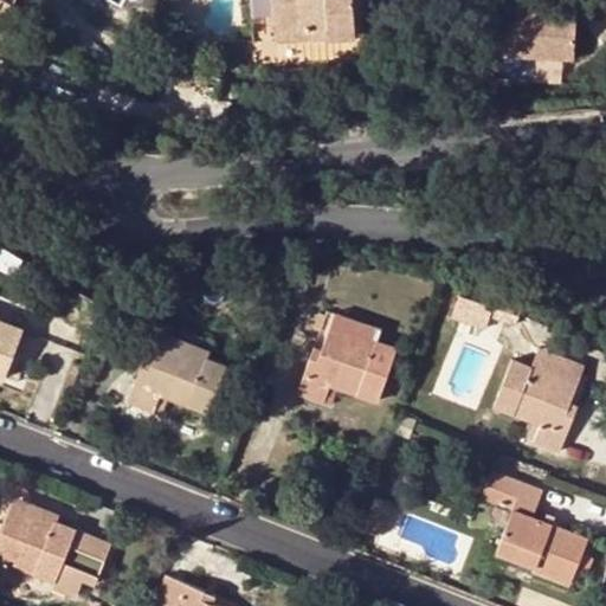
[(0,0),(0,13),(7,18),(14,5),(5,0),(0,0)]
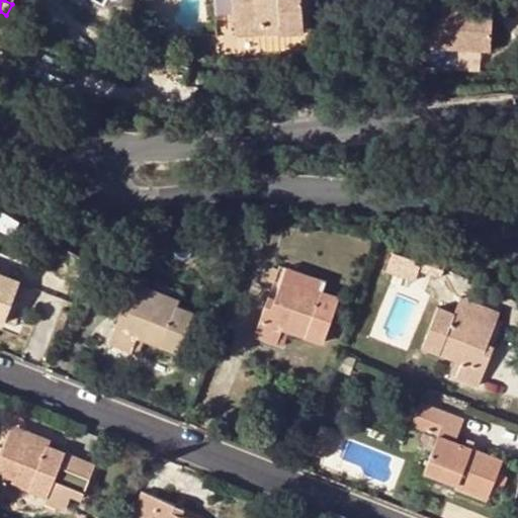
[(305,31),(303,0),(234,0),(235,25),(281,22),(282,33),(305,31)]
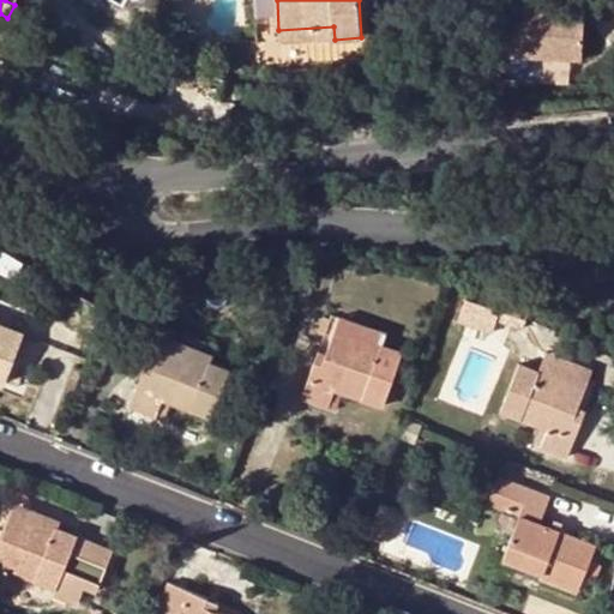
[(497,55),(582,56),(583,7),(552,6),(498,5),(497,55)]
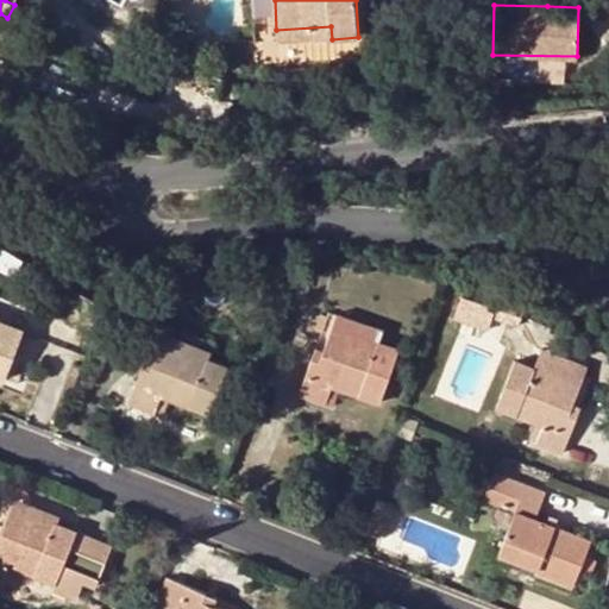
[(276,30),(277,43),(332,39),(331,26),(276,30)]
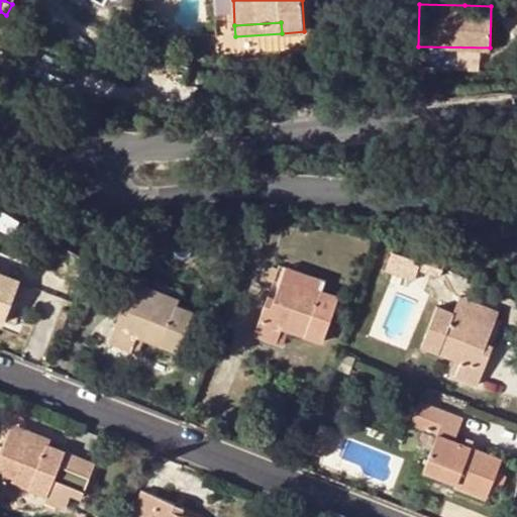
[(30,161),(24,169),(39,180),(45,172),(30,161)]
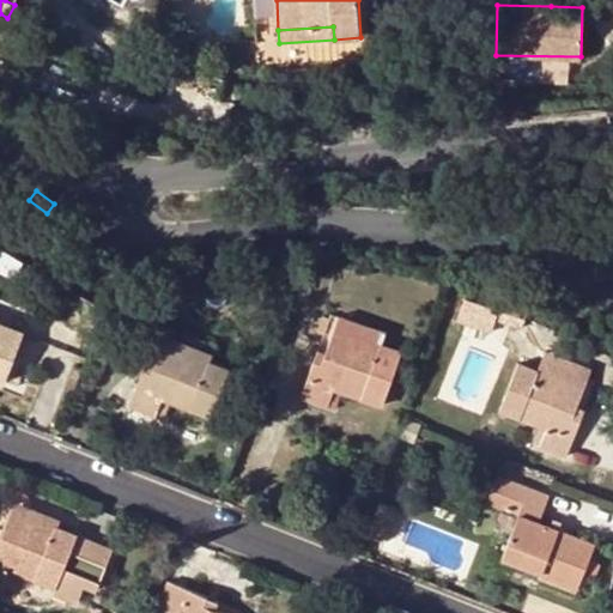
[(305,283),(301,298),(309,302),(315,286),(305,283)]
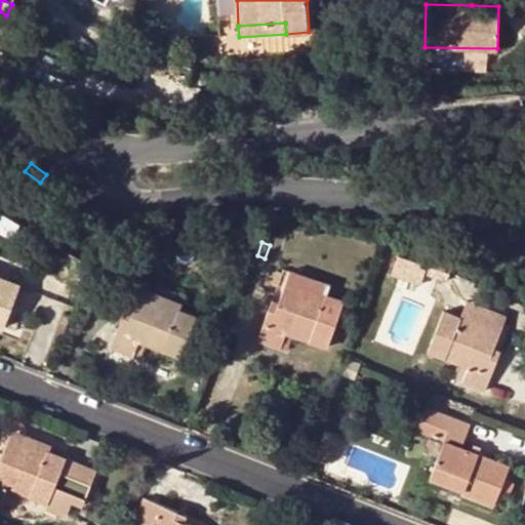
[(278,310),(288,283),(329,298),(333,286),(286,270),(273,308),(278,310)]
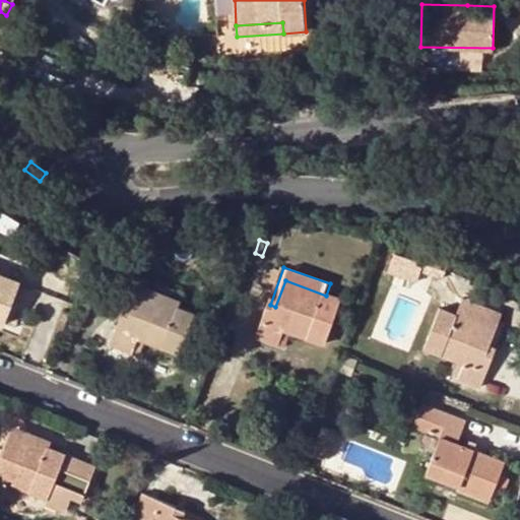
[(0,276),(0,323),(5,325),(20,285),(0,276)]
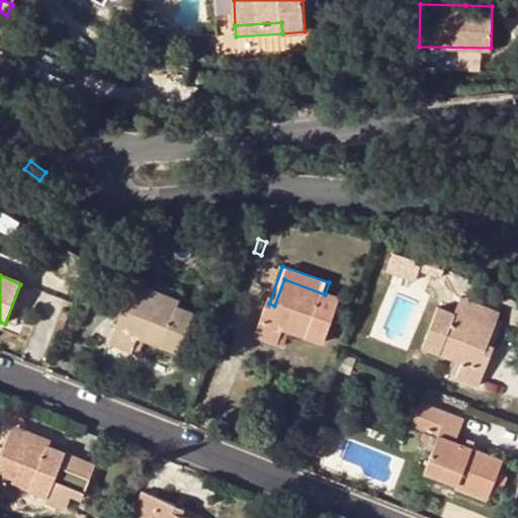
[(131,315),(140,292),(178,308),(183,294),(138,276),(123,313),(131,315)]
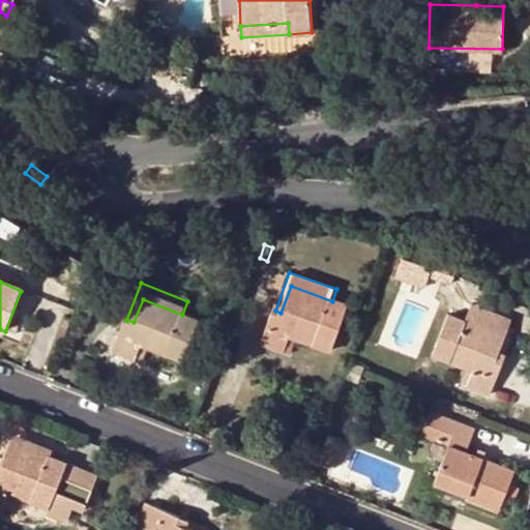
[(281,313),(275,311),(263,344),(291,353),(296,340),(333,353),(349,306),(332,301),(291,286),(281,313)]
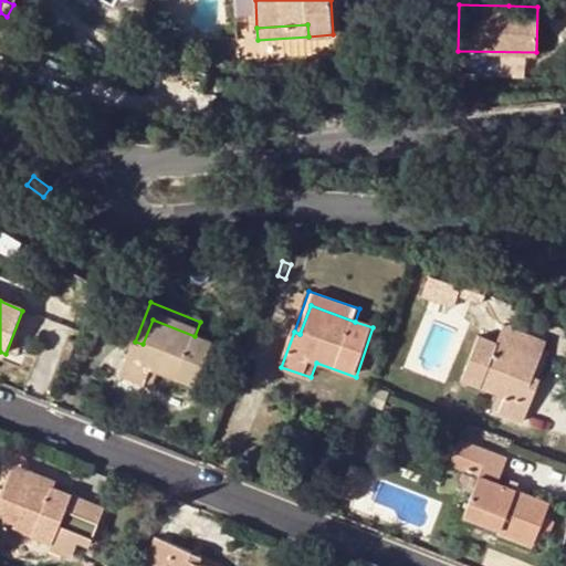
[(143,344),(135,342),(122,374),(152,386),(157,370),(196,386),(213,344),(195,336),(153,320),(143,344)]
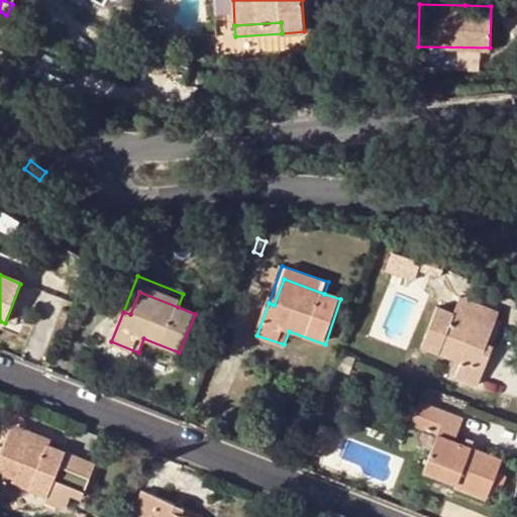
[(494,331),(497,323),(457,308),(454,316),(494,331)]
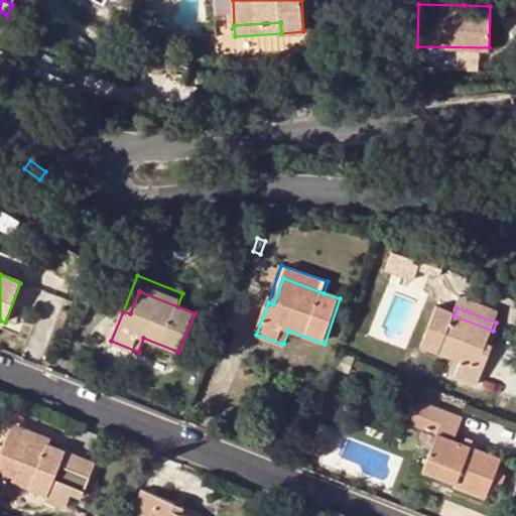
[(480,386),(491,355),(484,352),(488,343),(493,331),(454,315),(437,308),(422,346),(457,359),(450,375),(480,386)]
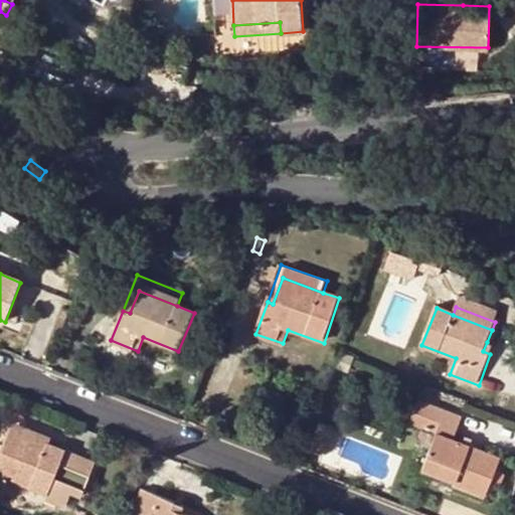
[(487,342),(483,351),(490,354),(494,344),(487,342)]
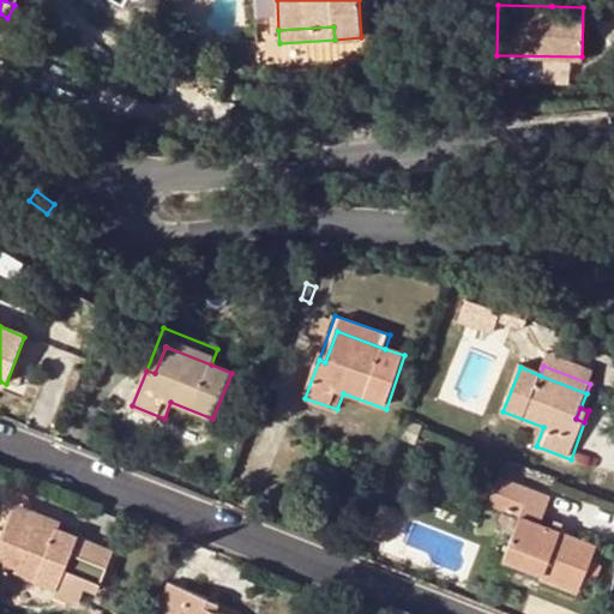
[(545,582),(578,595),(585,578),(590,564),(597,548),(541,525),(551,500),(500,480),(489,506),(521,521),(505,560),(547,577),(545,582)]
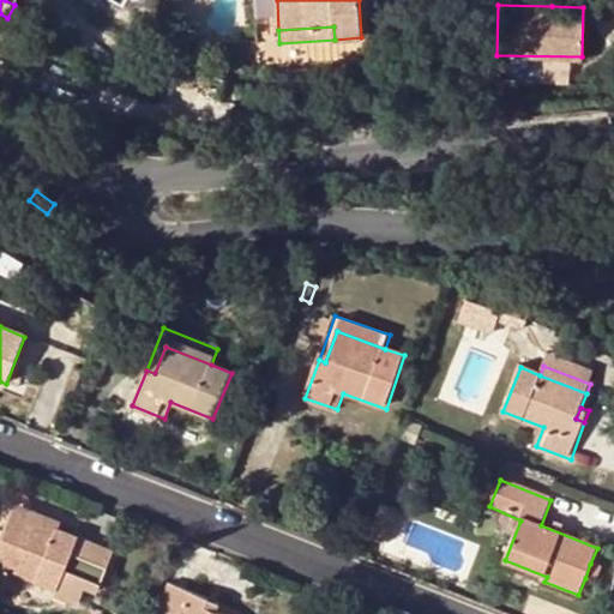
[(12,512),(59,531),(61,523),(14,504),(12,512)]
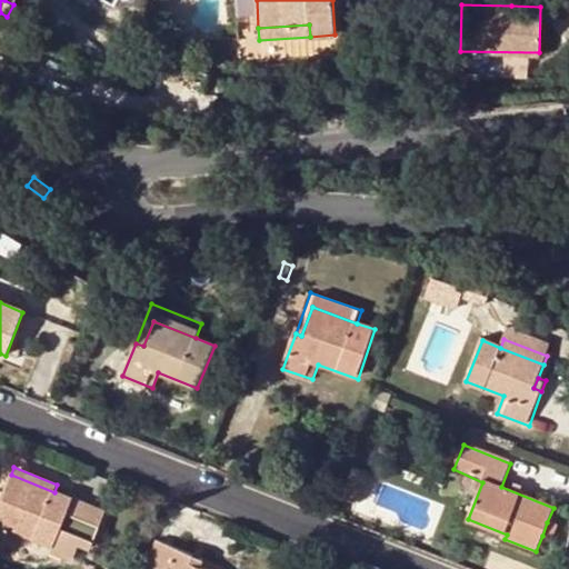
[(55,492),(11,475),(2,496),(0,501),(0,547),(7,550),(15,533),(23,537),(52,549),(50,552),(72,562),(79,545),(90,550),(105,512),(55,492)]
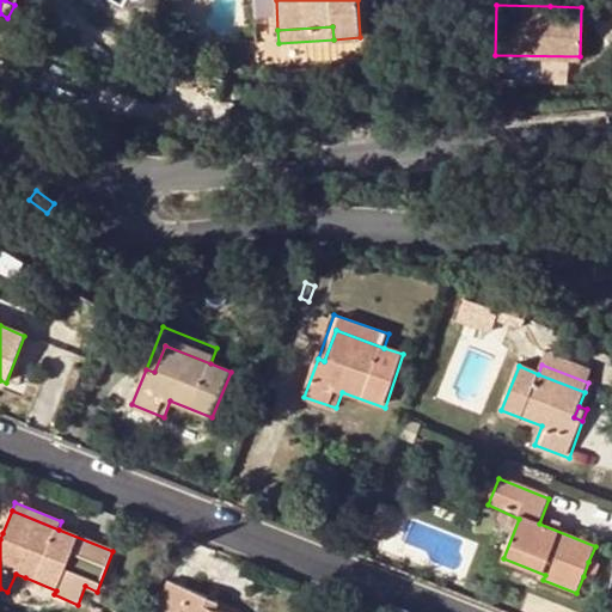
[(545,575),(503,558),(501,564),(543,580),(545,575)]
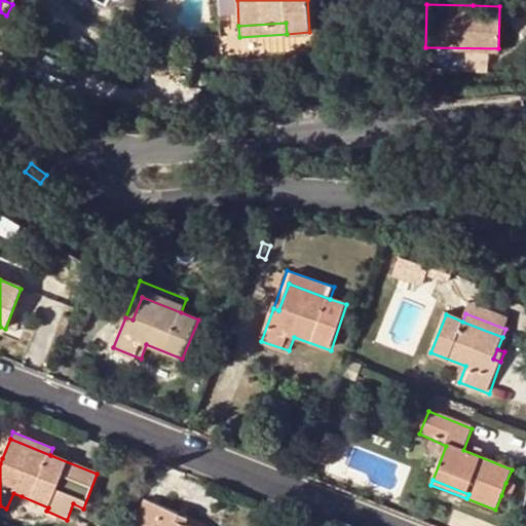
[(516,486),(505,483),(501,495),(511,498),(516,486)]
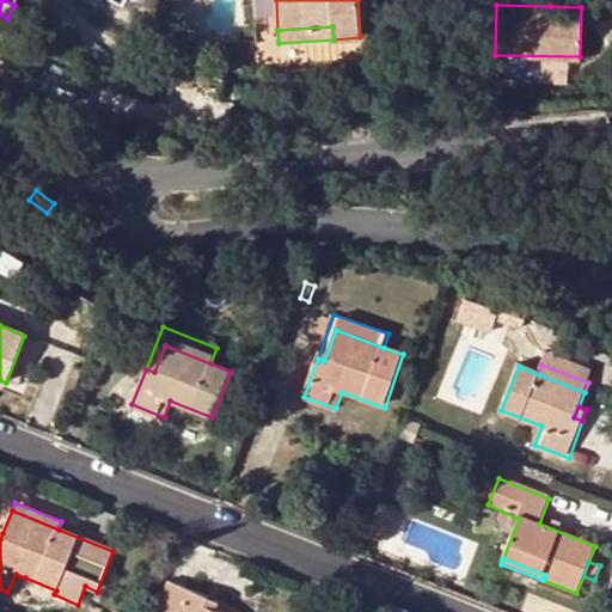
[(25,577),(16,574),(7,592),(17,595),(25,577)]
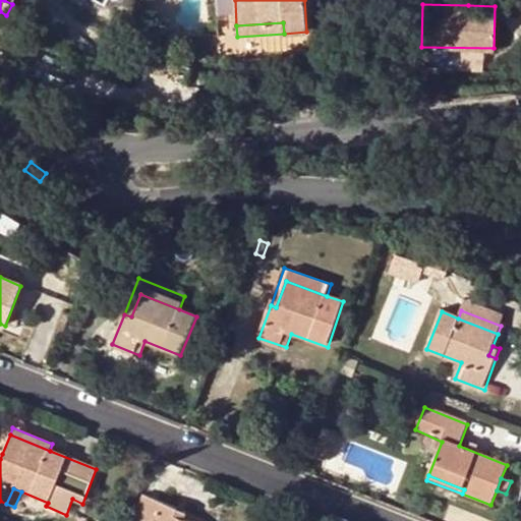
[(183,520),(173,517),(176,510),(143,496),(132,520),(183,520)]
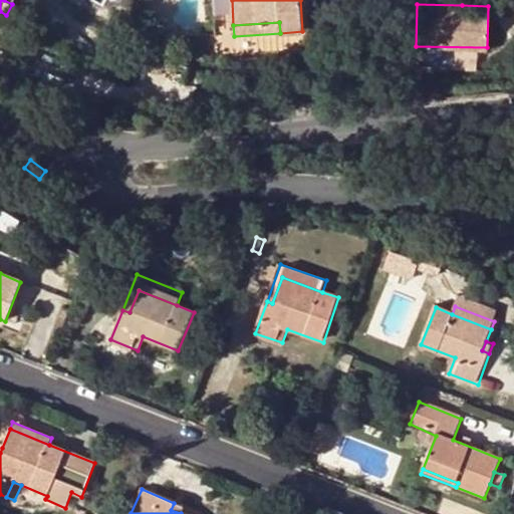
[(171,510),(181,513),(184,507),(174,503),(171,510)]
